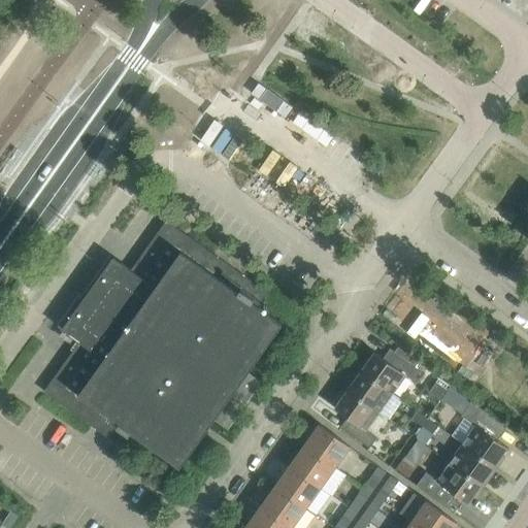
[(248,371),(254,363),(282,324),(282,325),(283,323),(258,305),(268,292),(166,220),(131,269),(113,256),(62,328),(79,341),(44,390),(121,446),(131,431),(180,466),(182,465),(180,465),(215,418),(228,427),(261,381),(248,371)]
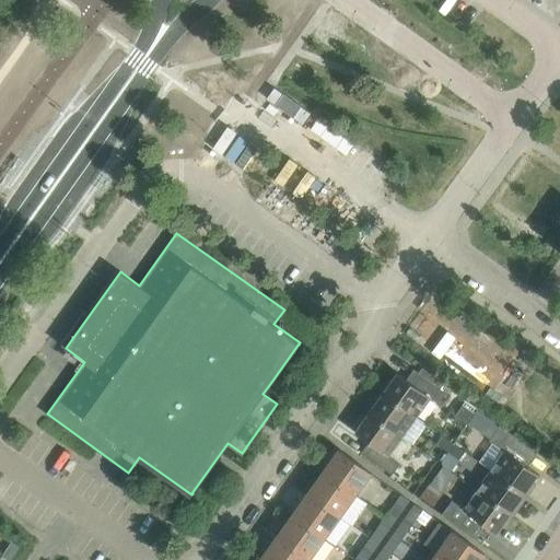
[(450,394),(419,372),(418,373),(422,376),(416,385),(397,373),(393,381),(389,378),(381,389),(417,416),(430,397),(442,405),(450,394)]
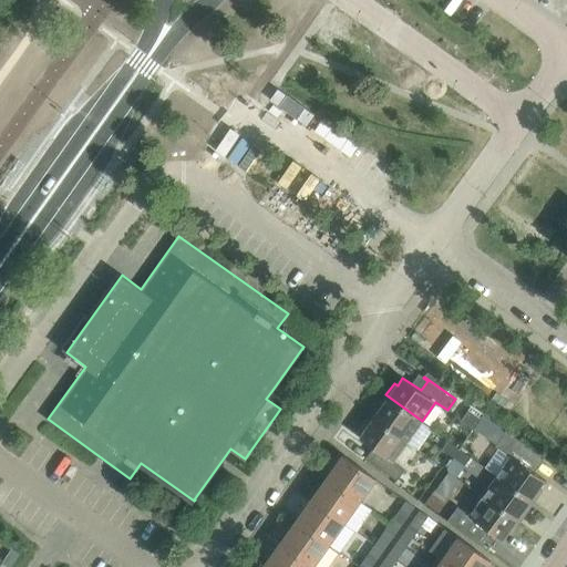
[(422,421),(385,394),(371,414),(408,441),(422,421)]
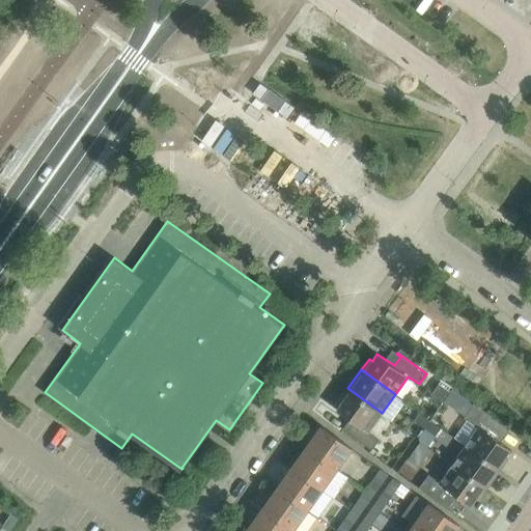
[(447,396),(450,391),(439,383),(431,393),(443,401),(444,400),(447,396)]
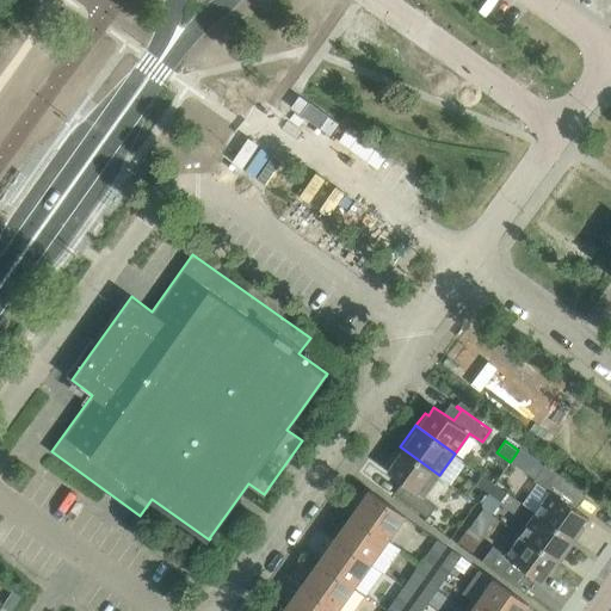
[(439,475),(400,446),(390,461),(394,463),(388,471),(407,485),(399,497),(433,520),(439,512),(434,508),(437,505),(424,497),(439,475)]
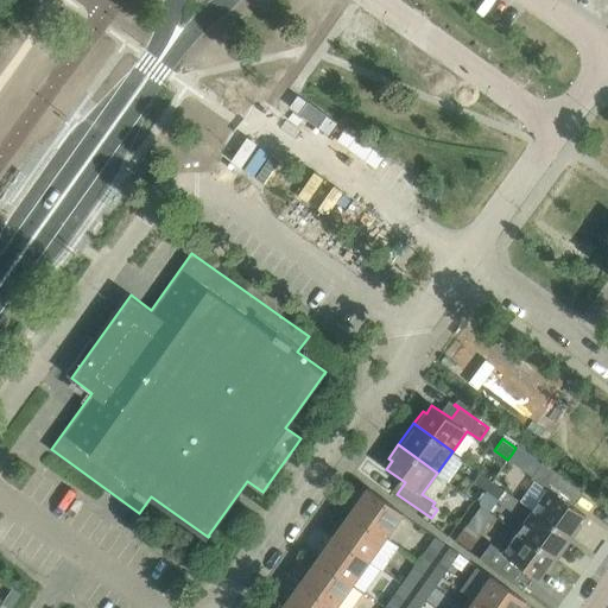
[(526,450),(519,444),(515,448),(512,454),(508,458),(517,464),(526,450)]
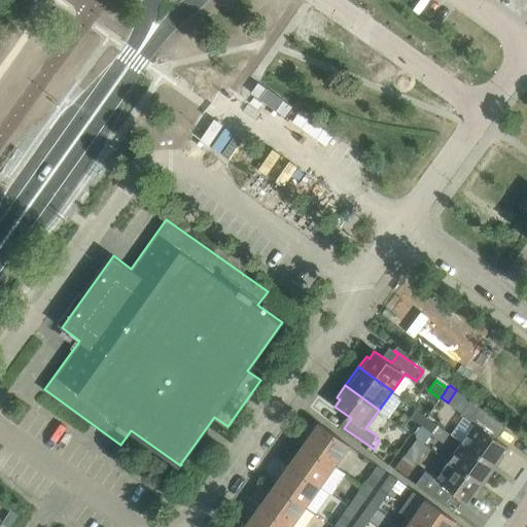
[(490,433),(499,420),(470,400),(460,414),(475,424),(462,441),(496,465),(504,454),(501,452),(506,446),(490,433)]
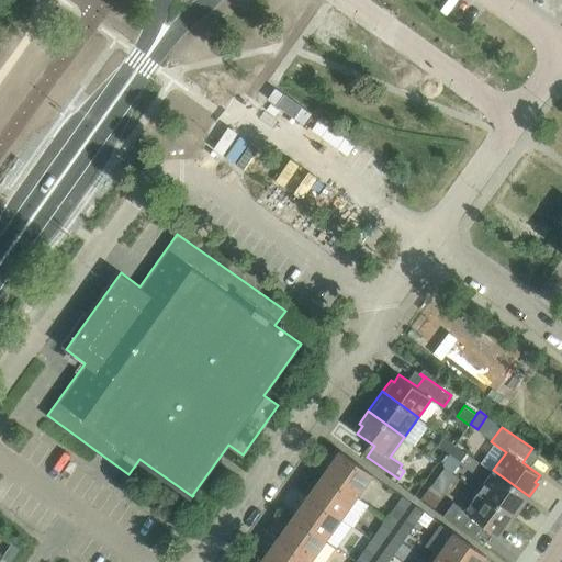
[(450,452),(456,444),(446,437),(439,446),(450,452)]
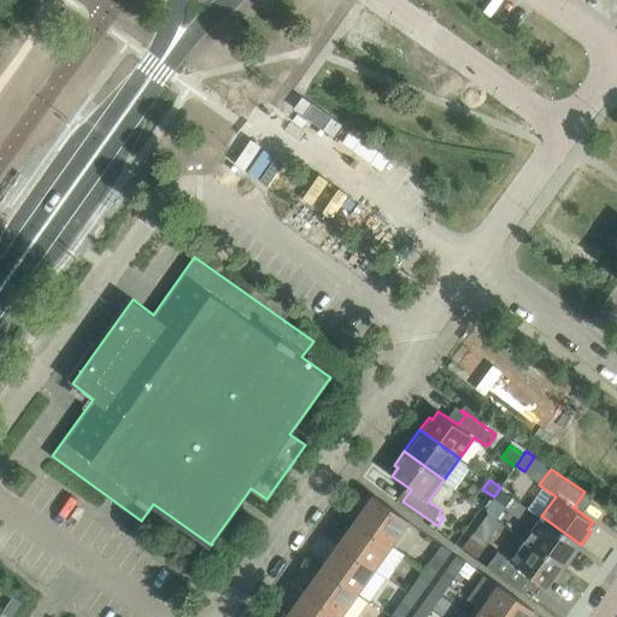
[(513,495),(500,487),(494,497),(506,505),(513,495)]
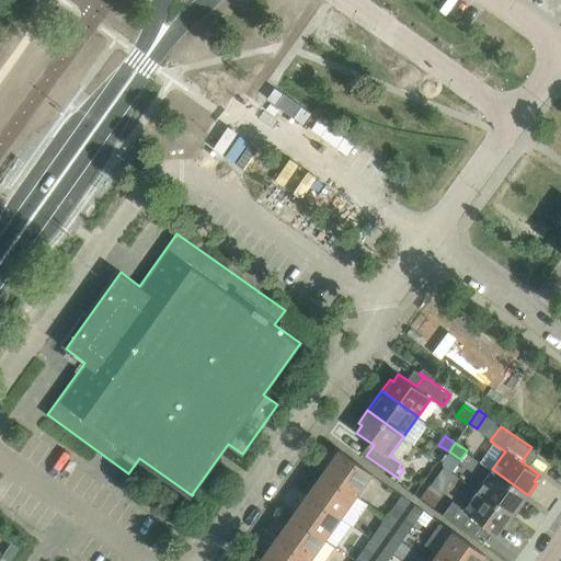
[(371,473),(340,450),(323,472),(356,495),(371,473)]
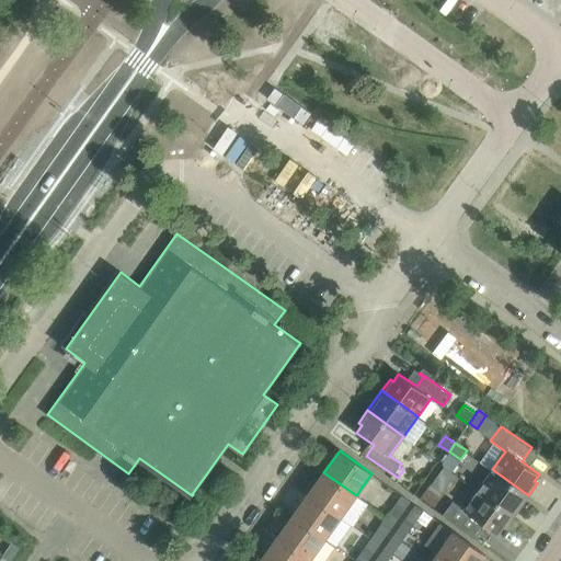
[(514,515),(528,495),(492,469),(478,490),(514,515)]
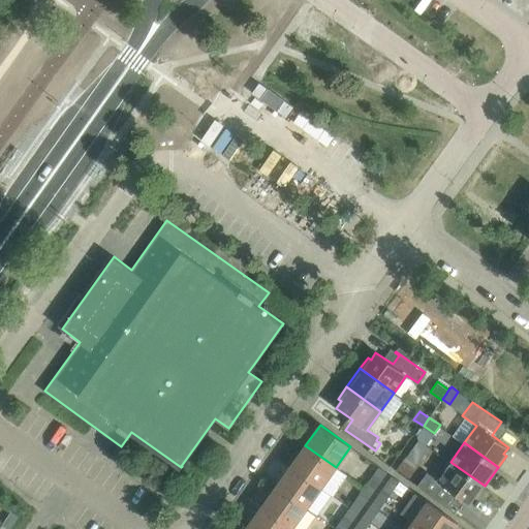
[(336,467),(305,445),(290,465),(321,488),(336,467)]
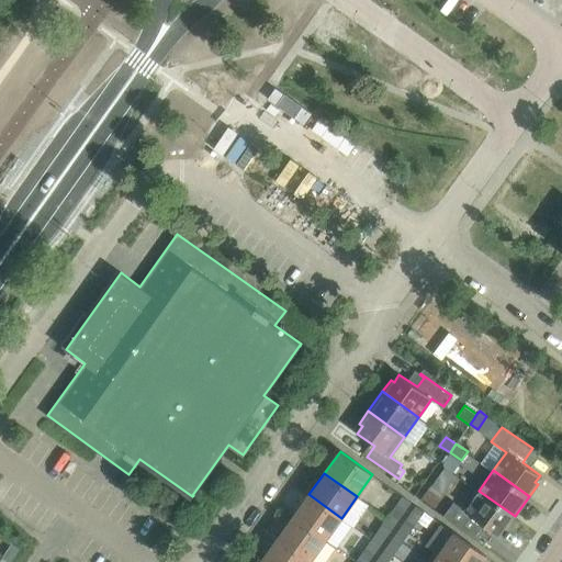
[(506,529),(515,516),(479,491),(465,509),(454,502),(444,516),(476,539),(478,538),(471,534),(480,521),(497,535),(503,527),(506,529)]
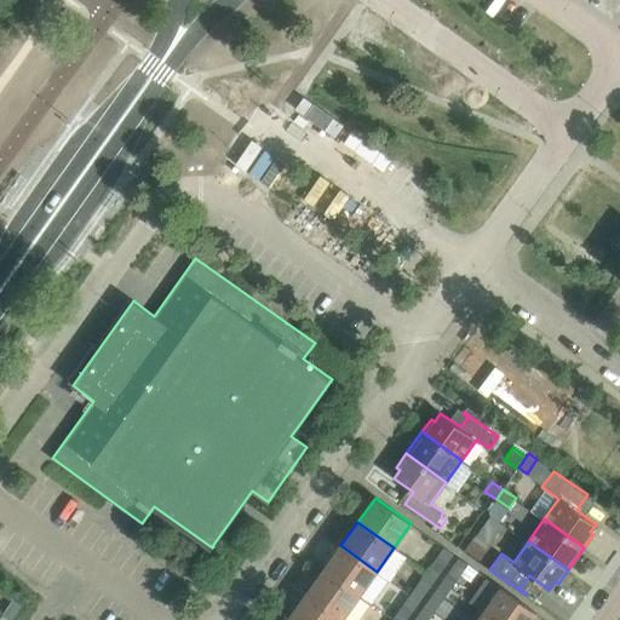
[(377,572),(340,545),(323,570),(360,596),(377,572)]
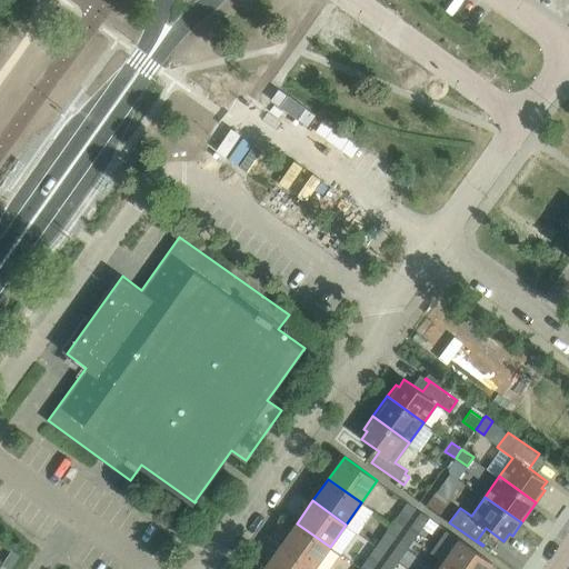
[(416,507),(408,501),(392,523),(399,529),(416,507)]
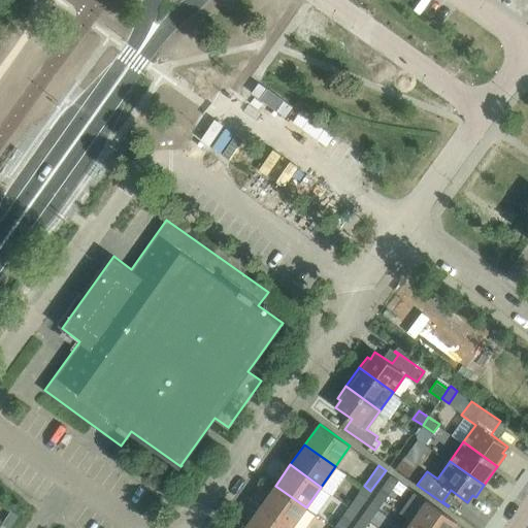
[(398,480),(391,474),(376,494),(384,500),(398,480)]
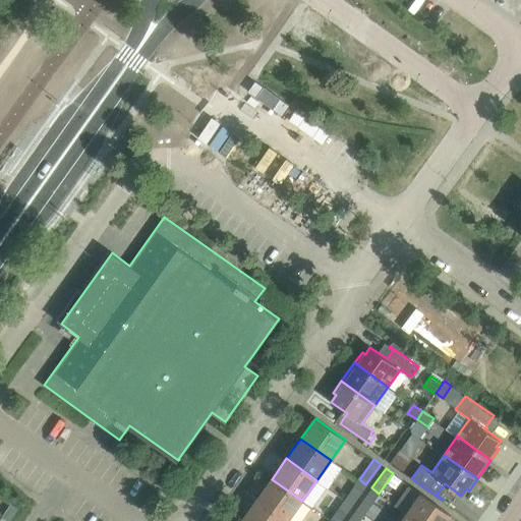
[(302,501),(272,479),(257,499),(288,520),(302,501)]
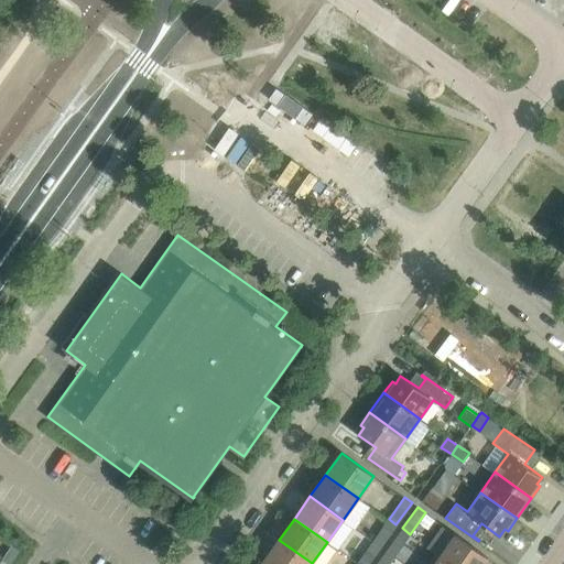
[(380,546),(396,524),(389,519),(372,541),(380,546)]
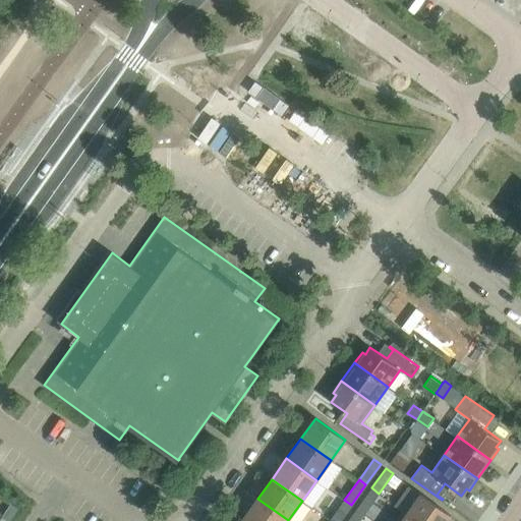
[(364,513),(379,494),(371,487),(357,508),(364,513)]
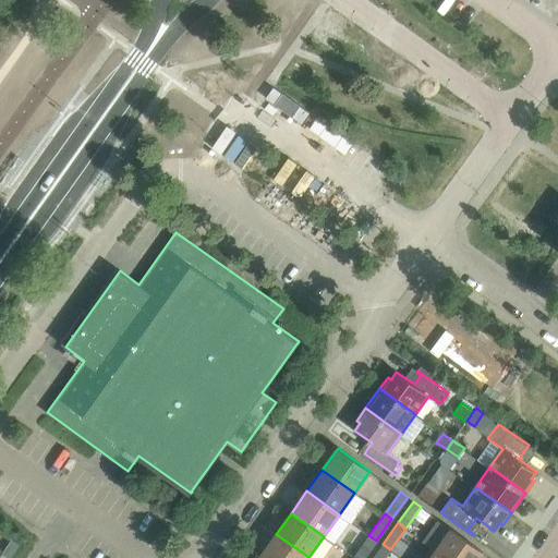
[(447,557),(478,557),(483,552),(451,529),(436,549),(447,557)]
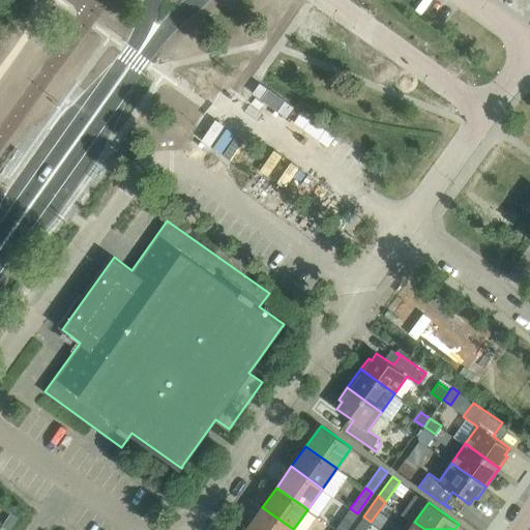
[(292,529),(293,529),(262,507),(247,527),(252,529),(292,529)]
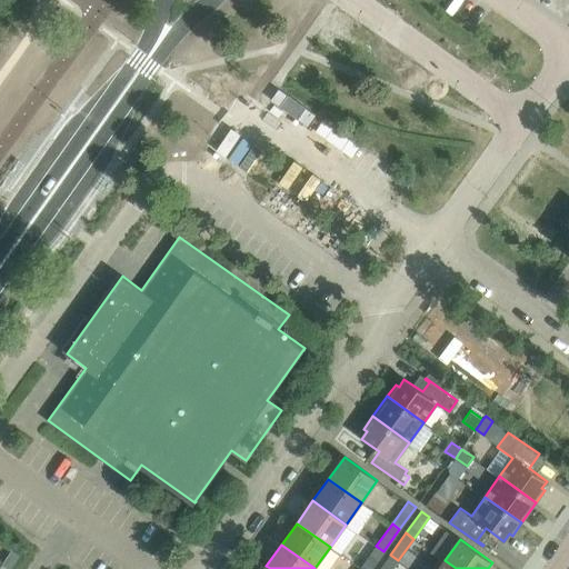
[(360,568),(370,568),(383,551),(376,546),(360,568)]
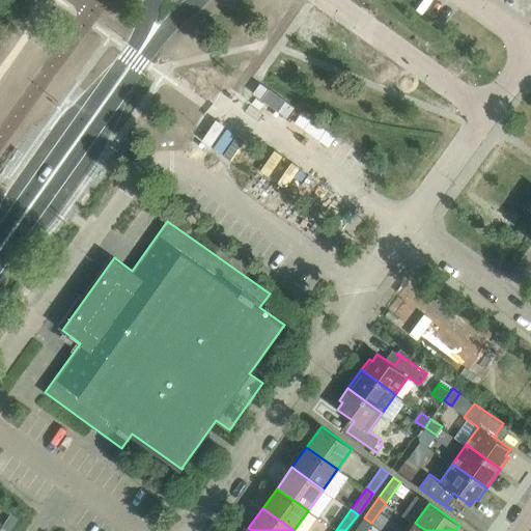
[(11,530),(22,518),(14,512),(3,527),(0,530),(11,530)]
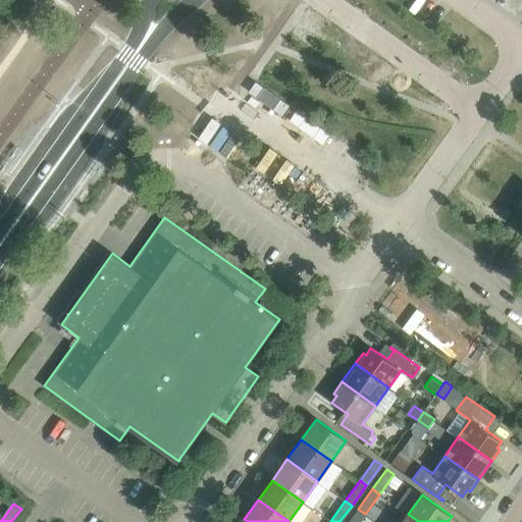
[(359,521),(365,514),(358,509),(348,521),(359,521)]
